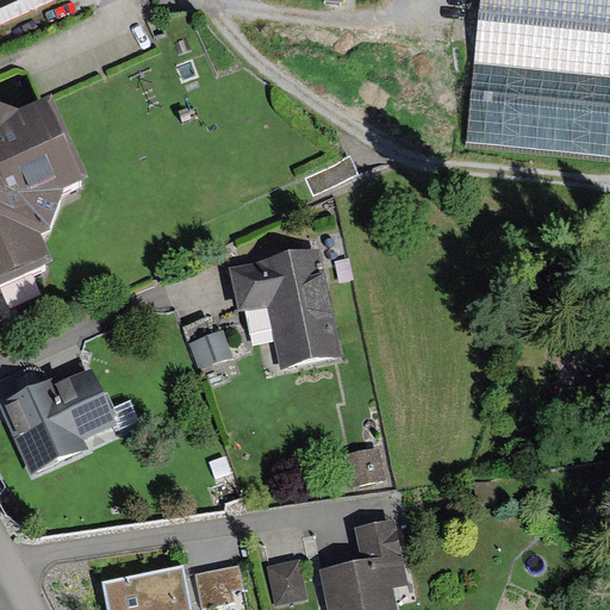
[(609,0),(480,0),(474,66),(609,78),(609,0)]
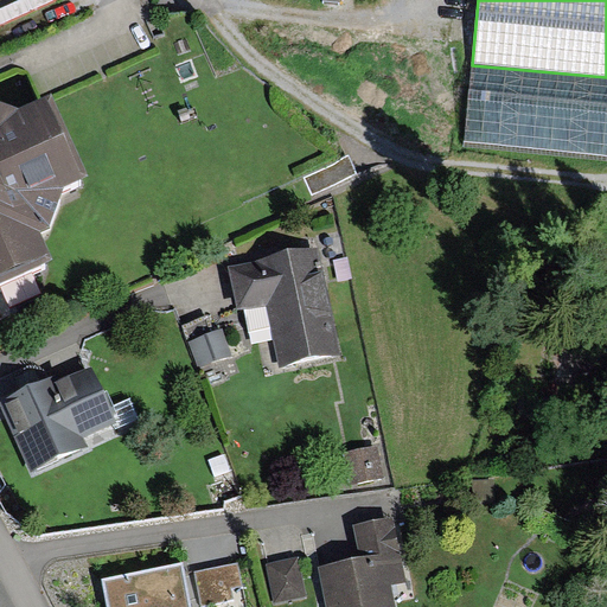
[(464,149),(606,163),(606,77),(472,65),(464,149)]
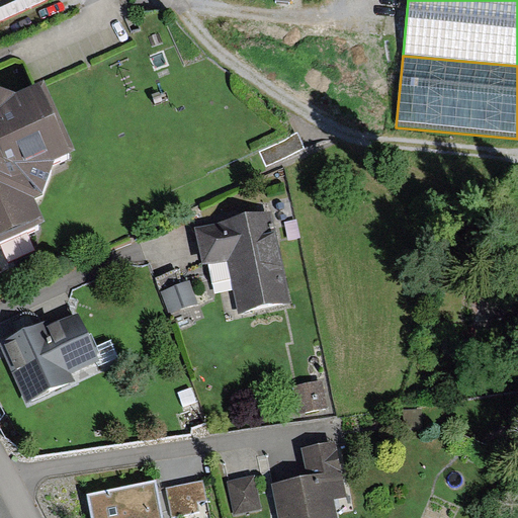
[(0,252),(2,251),(9,265),(35,253),(29,240),(46,232),(34,208),(42,204),(55,170),(76,161),(45,91),(17,103),(0,97),(0,252)]
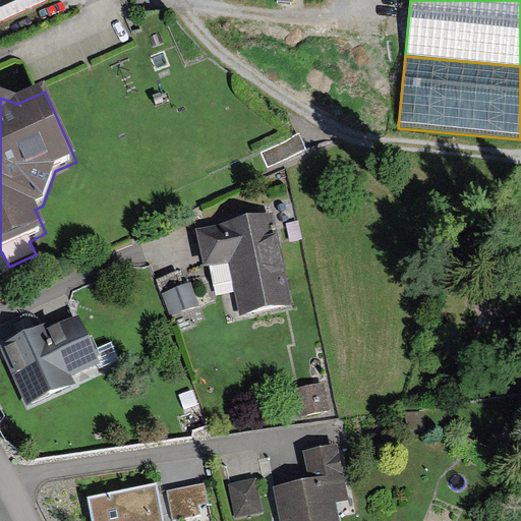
[(307,151),(300,134),(262,152),(269,168),(307,151)]
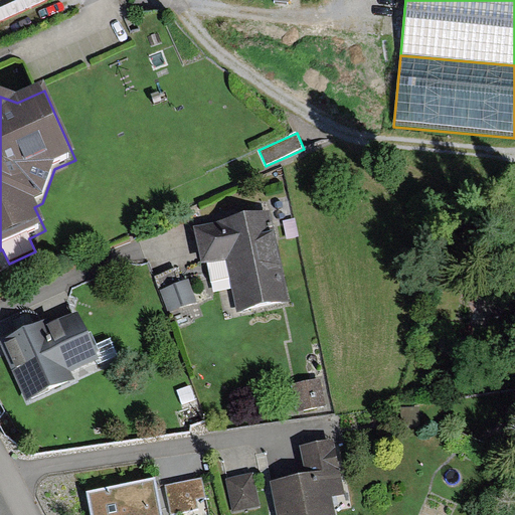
[(238,314),(289,304),(271,213),(193,229),(201,269),(227,263),(238,314)]
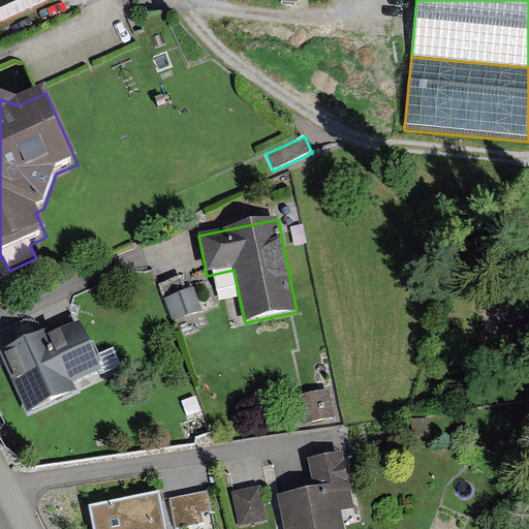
[(160,286),(175,323),(204,312),(194,288),(187,291),(182,278),(160,286)]
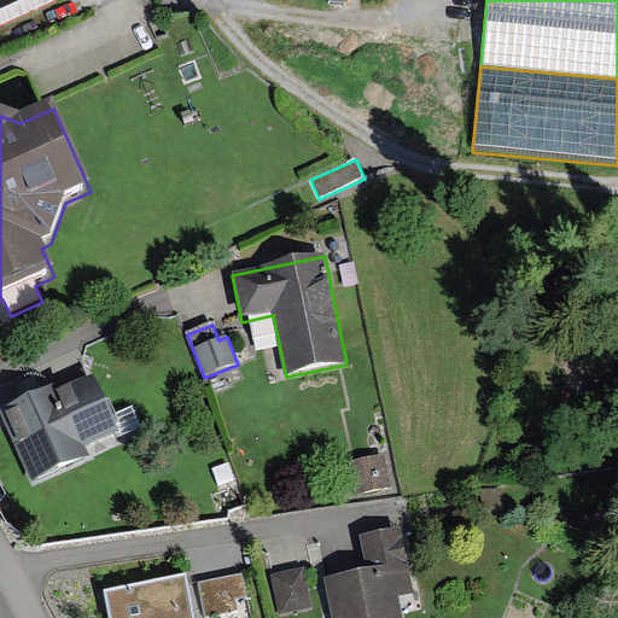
[(87,449),(118,435),(93,379),(57,396),(54,391),(1,415),(34,485),(92,459),(87,449)]
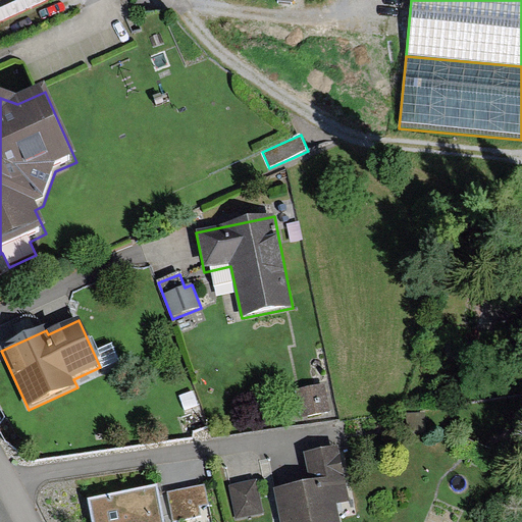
[(296,393),(301,420),(331,414),(326,385),(296,393)]
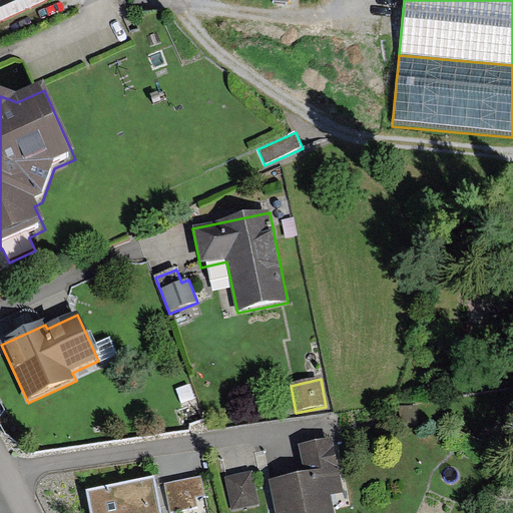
[(334,512),(331,497),(345,494),(334,441),(299,448),(305,476),(270,483),(276,512),(334,512)]
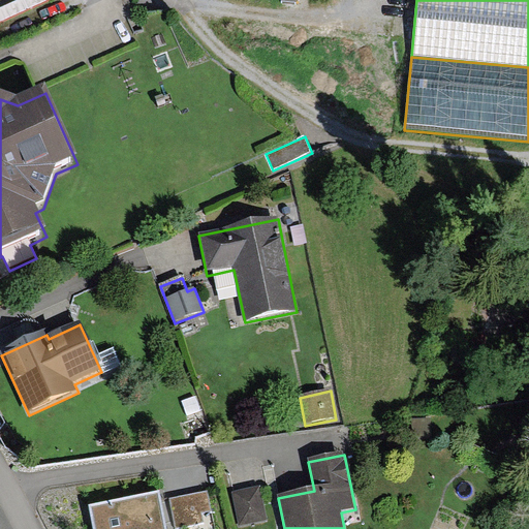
[(231,495),(240,528),(269,522),(260,489),(231,495)]
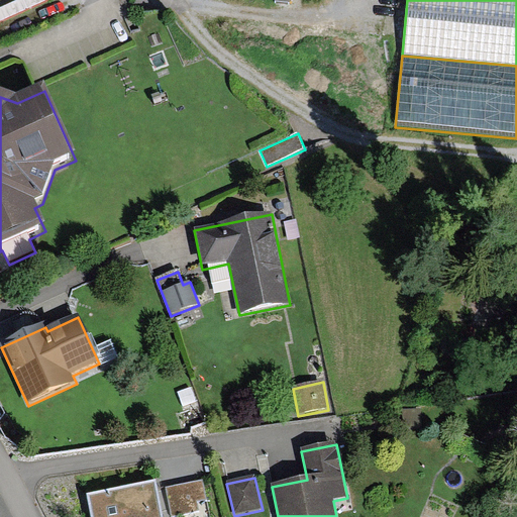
[(203,482),(166,489),(171,516),(180,516),(200,513),(198,504),(207,502),(203,482)]
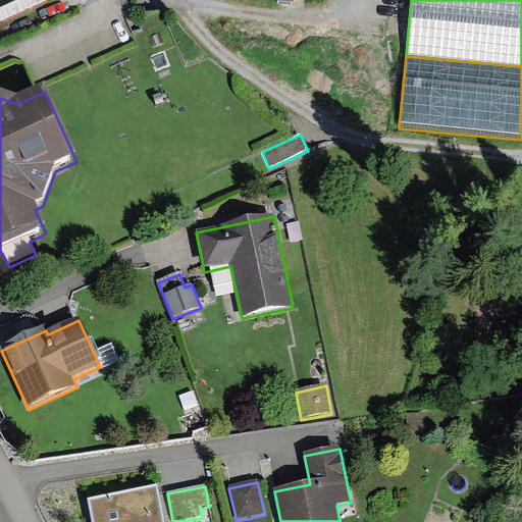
[(164,521),(158,488),(87,503),(91,521),(164,521)]
